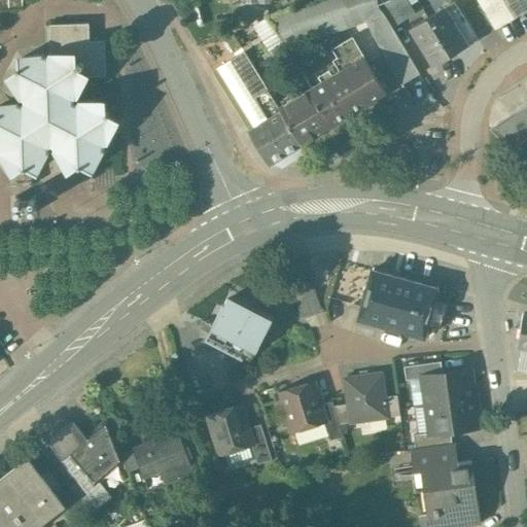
[(0,0),(0,9),(22,8),(22,0),(0,0)]
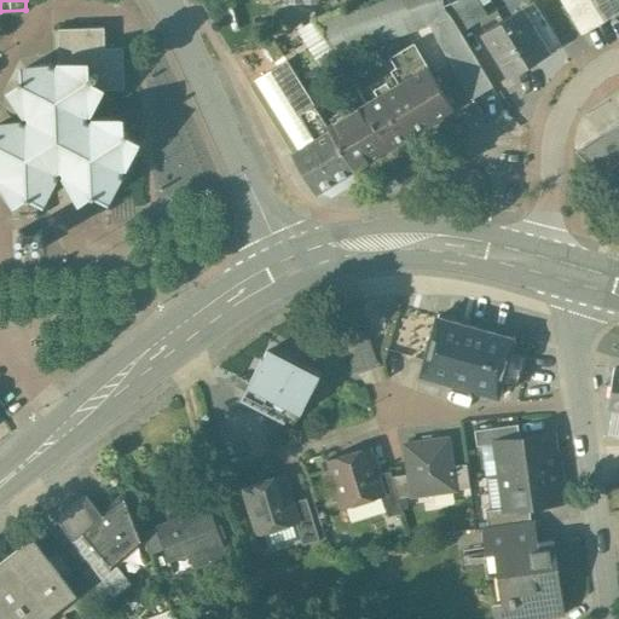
[(370,0),(314,19),(350,76),(370,65),(359,48),(431,24),(472,99),(493,86),(461,34),(444,6),(443,0),(370,0)]
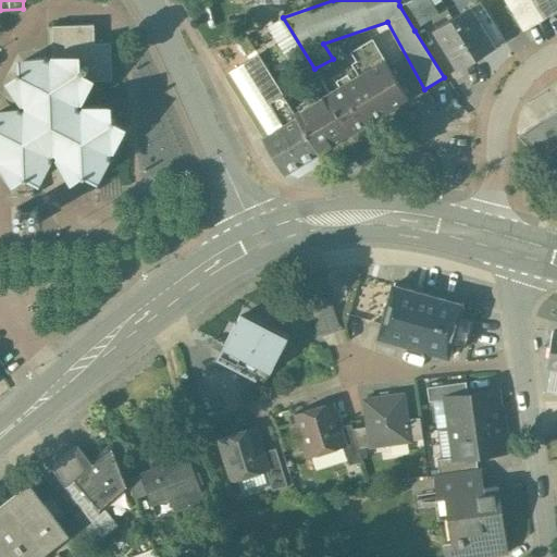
[(429,0),(413,0),(399,5),(415,31),(438,14),(429,0)]
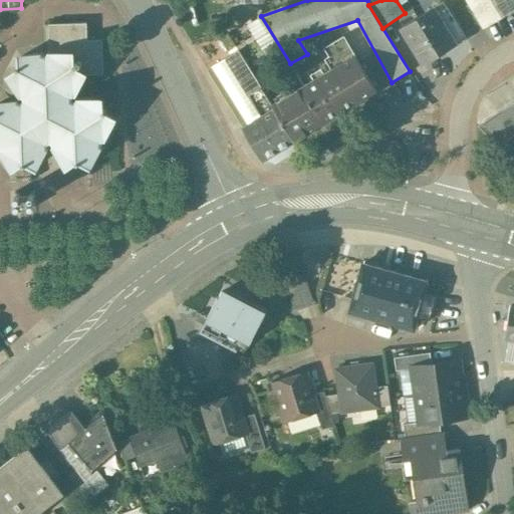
[(513,0),(467,0),(484,28),(513,10),(513,0)]
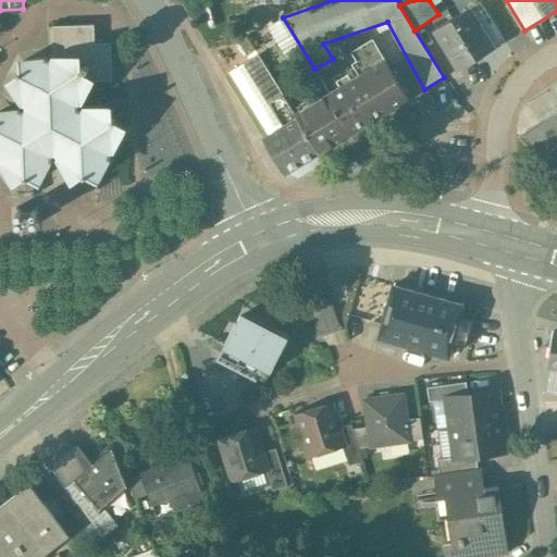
[(481,3),(435,32),(459,71),(505,41),(481,3)]
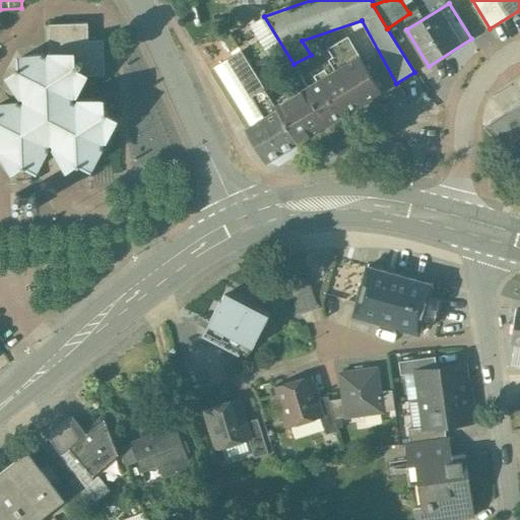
[(40,53),(22,58),(18,67),(16,67),(16,70),(17,70),(10,79),(20,101),(0,104),(0,156),(11,170),(16,169),(17,178),(31,178),(31,168),(37,170),(51,149),(66,168),(72,166),(83,166),(84,173),(91,173),(91,167),(106,146),(116,120),(101,100),(78,101),(83,75),(104,74),(103,40),(87,41),(87,23),(50,24),(50,53),(40,53)]
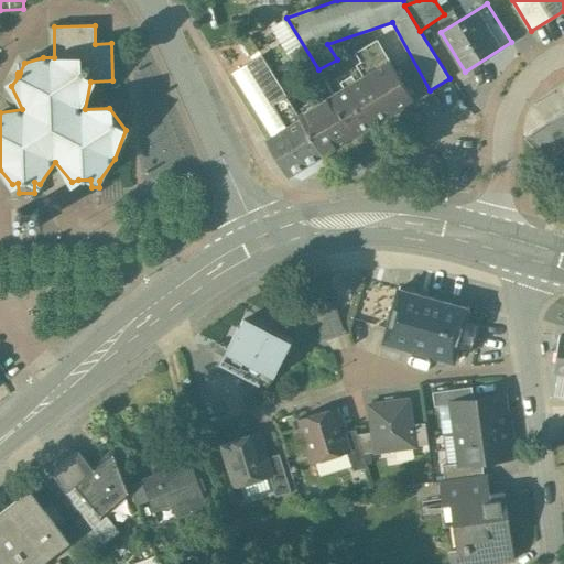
[(414,100),(378,41),(368,46),(365,42),(359,46),(361,51),(358,52),(394,112),(414,100)]
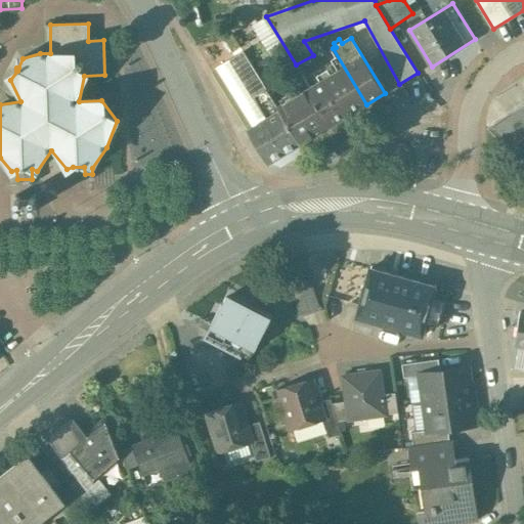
[(366,104),(333,48),(332,49),(337,57),(334,59),(340,71),(309,88),(332,125),(366,104)]
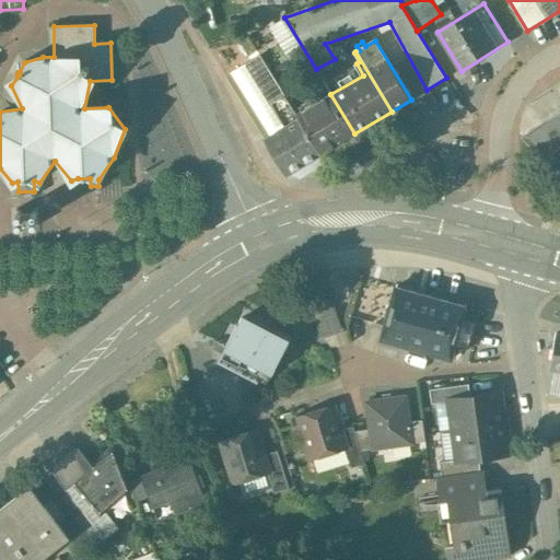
[(321,153),(298,114),(296,114),(259,55),(231,72),(269,135),(265,137),(288,174),(321,153)]
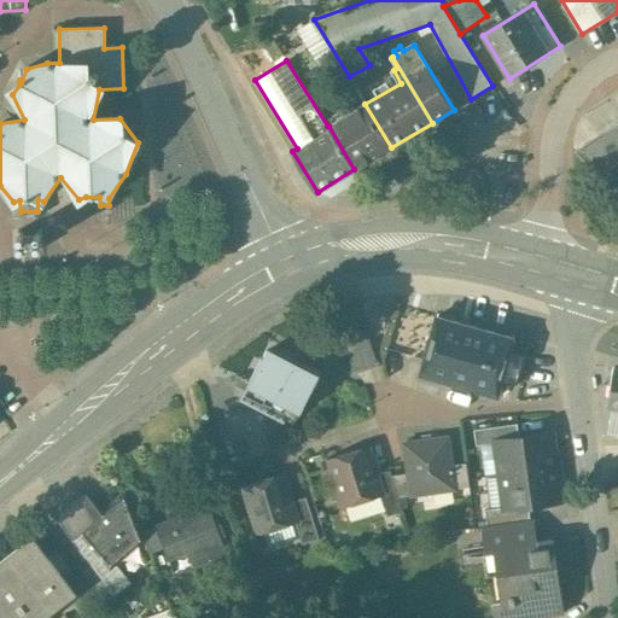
[(391,147),(365,104),(328,126),(354,169),(391,147)]
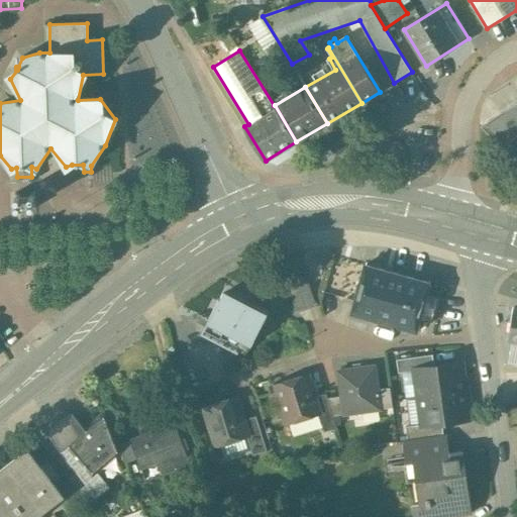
[(34,191),(27,196),(22,196),(15,192),(16,209),(23,204),(28,204),(35,208),(34,191)]
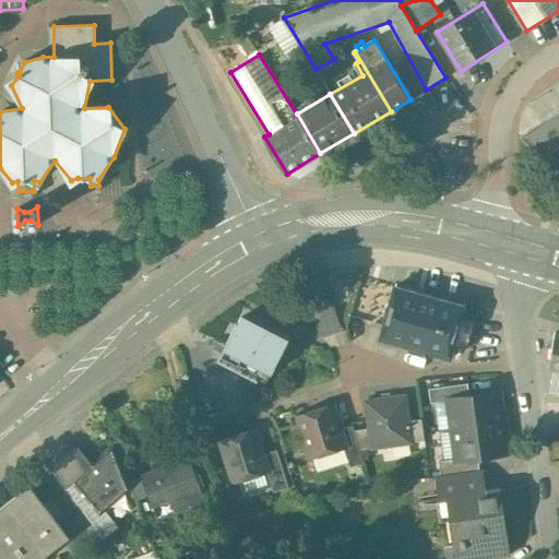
[(464,305),(395,286),(381,337),(428,351),(429,346),(451,352),(453,343),(465,346),(472,322),(461,319),(464,305)]
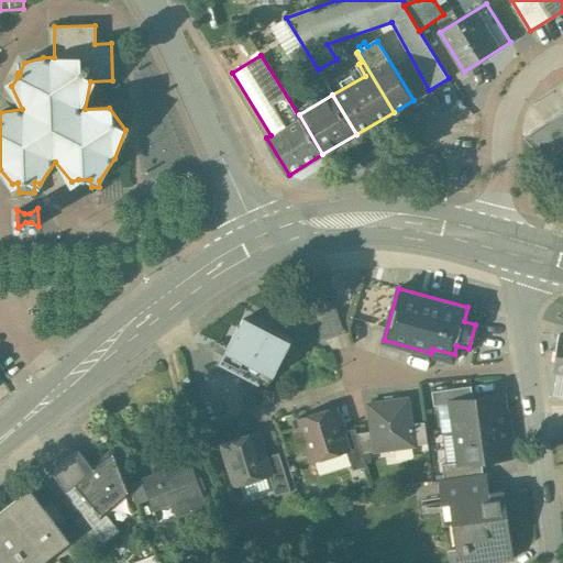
[(312,305),(323,338),(344,331),(333,298),(312,305)]
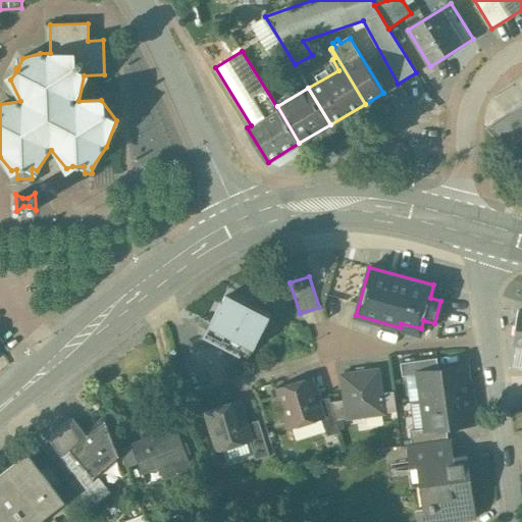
[(269,319),(224,296),(221,302),(210,322),(201,318),(197,324),(207,329),(203,336),(206,337),(206,336),(205,335),(207,332),(222,341),(222,340),(250,354),(253,348),(254,349),(269,319)]
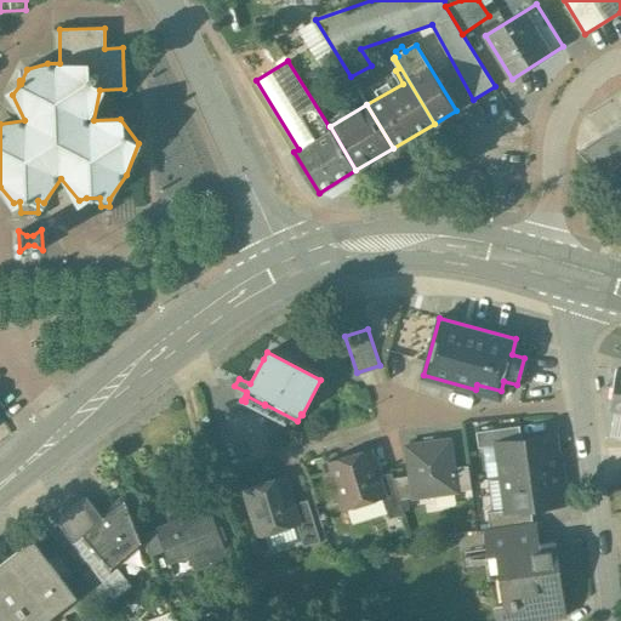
[(554,436),(497,444),(502,477),(557,469),(554,457),(557,457),(554,436)]
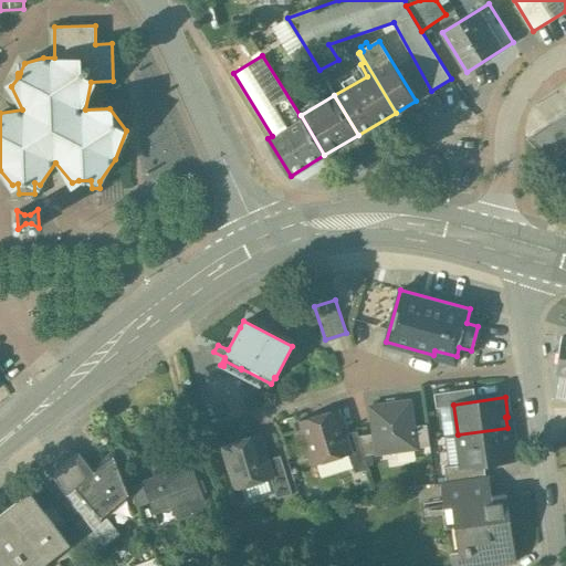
[(410,400),(369,406),(374,433),(358,436),(365,454),(417,448),(415,432),(415,429),(413,429),(410,400)]
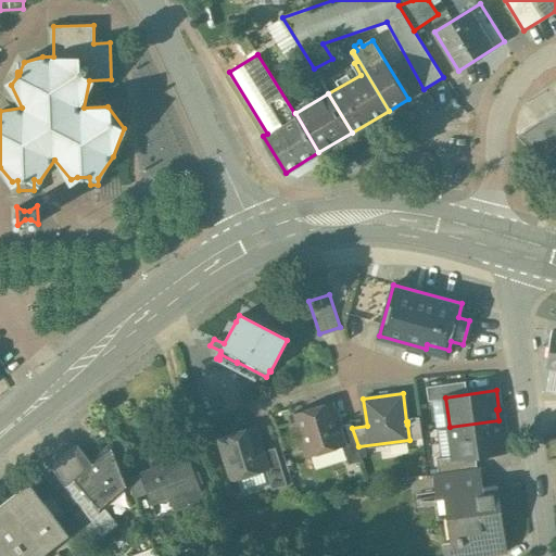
[(331,403),(297,414),(310,455),(343,444),(344,444),(339,427),(331,403)]
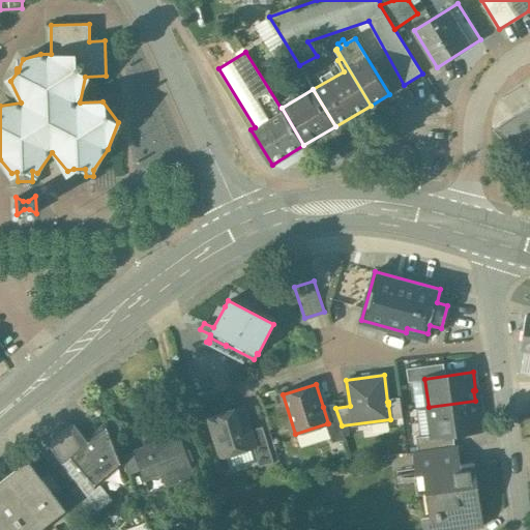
[(475,401),(429,407),(433,435),(433,436),(453,433),(481,429),(478,410),(476,411),(475,401)]
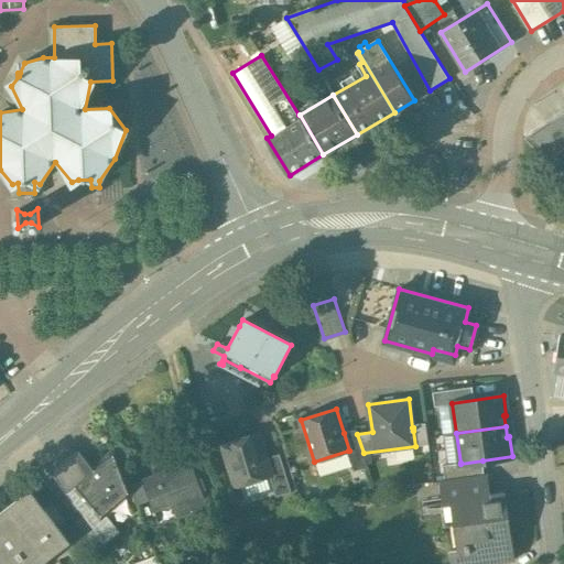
[(357,434),(356,429),(344,433),(349,451),(348,451),(354,470),(367,466),(364,453),(357,434)]
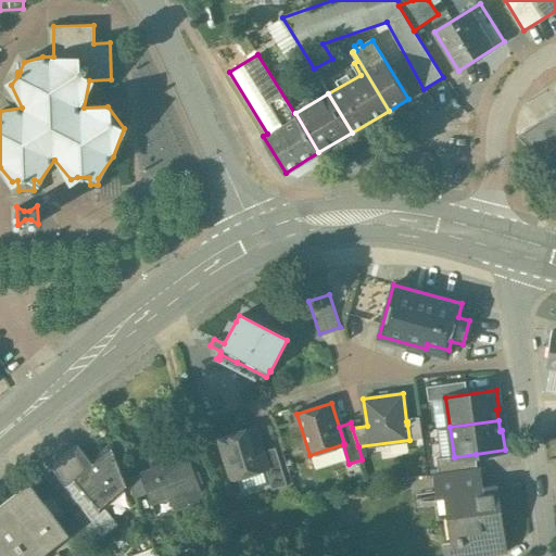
[(254,427),(219,438),(232,480),(266,469),(267,468),(262,452),(254,427)]
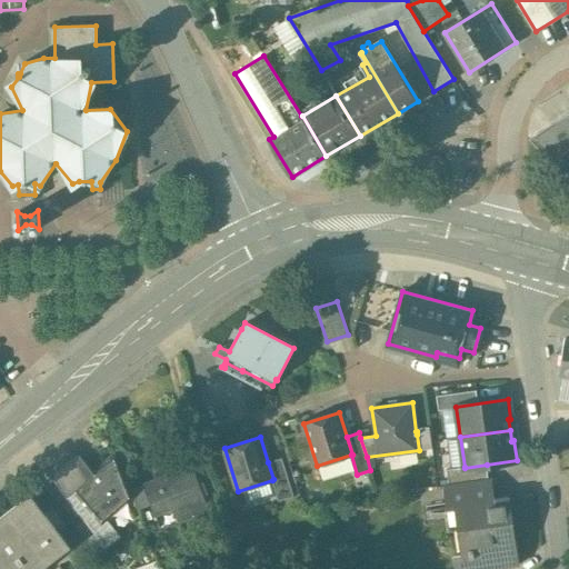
[(106,462),(100,467),(101,469),(96,473),(88,466),(88,467),(87,460),(81,458),(79,456),(53,476),(106,548),(120,536),(106,519),(132,497),(116,455),(110,459),(108,456),(103,460),(106,462)]
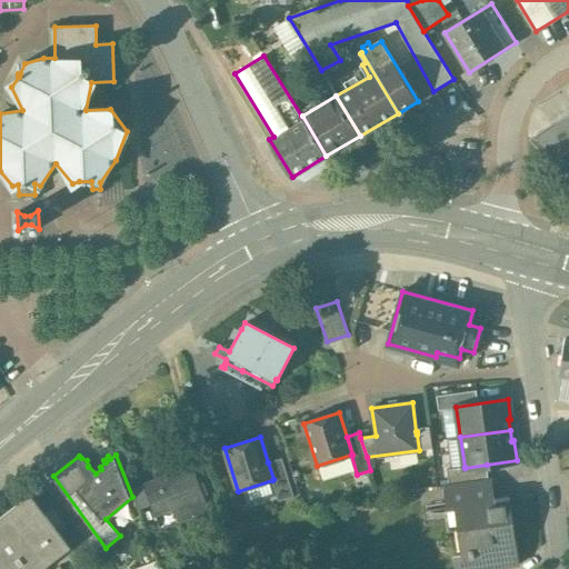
[(293,496),(282,458),(268,462),(273,479),(272,480),(279,500),(293,496)]
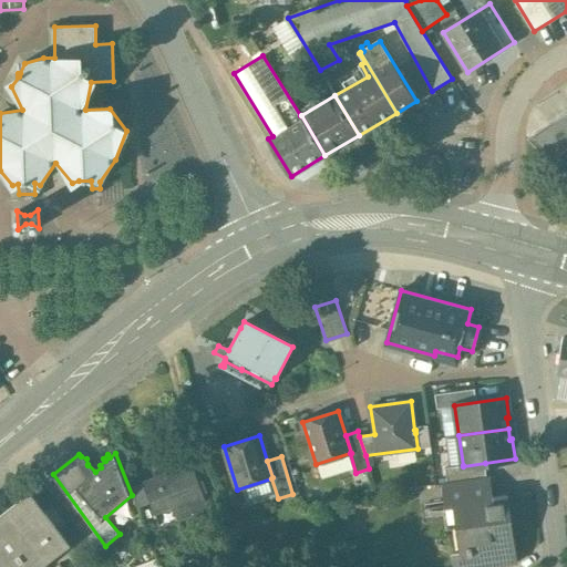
[(463,465),(445,467),(447,483),(478,478),(486,477),(485,463),(463,466),(463,465)]
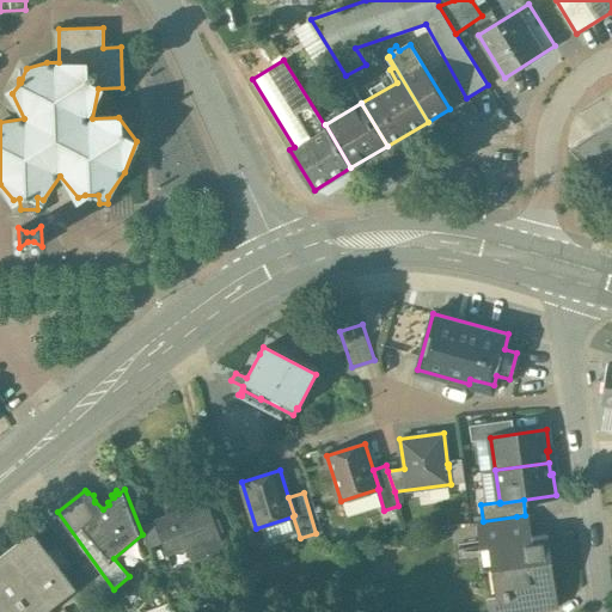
[(206,501),(155,521),(167,554),(187,546),(193,560),(224,546),(206,501)]
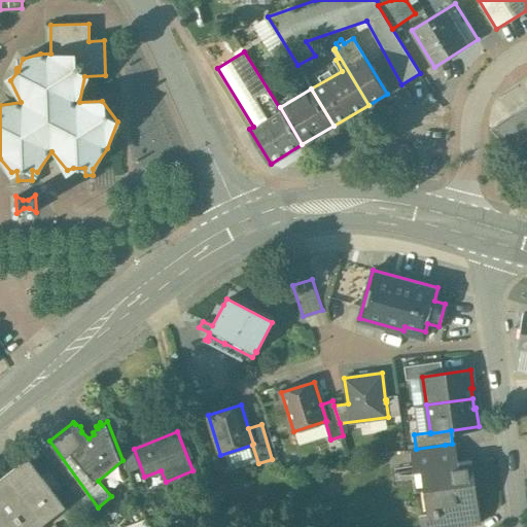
[(416,449),(413,450),(416,472),(430,470),(448,467),(447,463),(445,445),(416,449)]
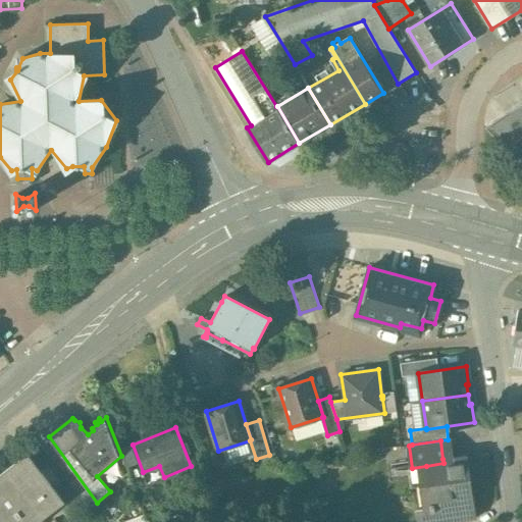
[(30,457),(0,479),(0,521),(31,521),(39,516),(41,520),(43,519),(40,515),(61,499),(64,503),(65,502),(28,452),(27,454),(30,457)]
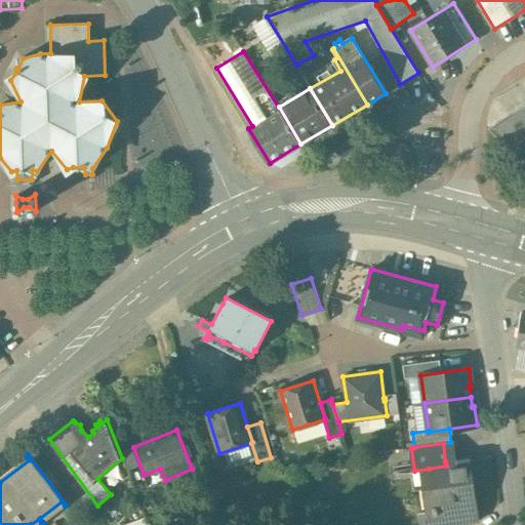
[(470,458),(445,461),(446,466),(429,469),(435,510),(419,512),(421,524),(453,524),(480,521),(470,458)]
